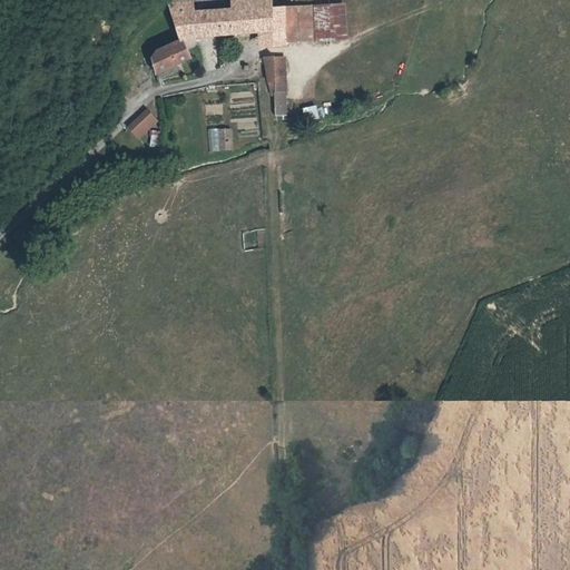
[(222,35),(218,0),(206,0),(192,1),(169,2),(174,20),(177,29),(180,41),(178,41),(180,46),(187,42),(200,36),(222,35)]
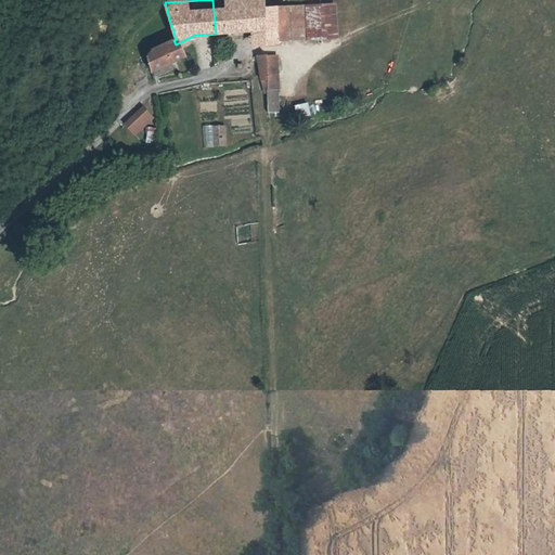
[(265,10),(263,0),(213,0),(216,34),(258,31),(259,46),(267,46),(267,44),(265,10)]
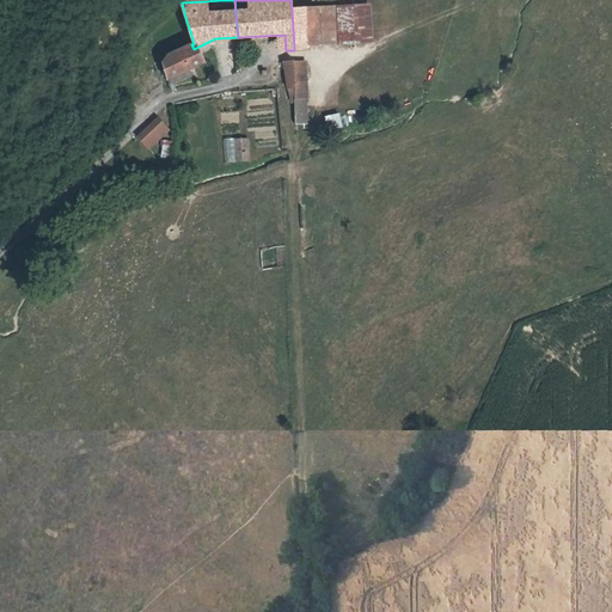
[(336,47),(334,10),(306,11),(307,48),(336,47)]
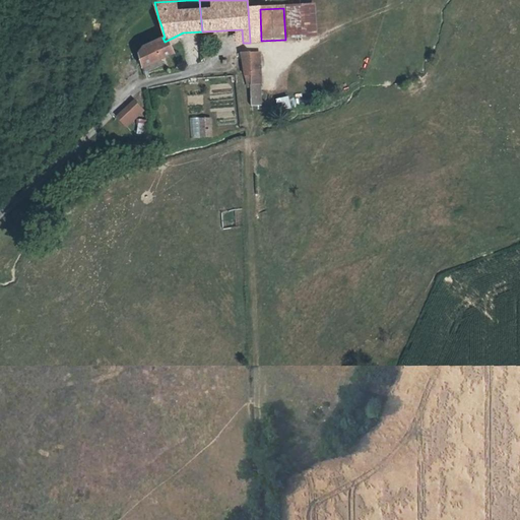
[(248,9),(250,42),(261,41),(260,9),(248,9)]
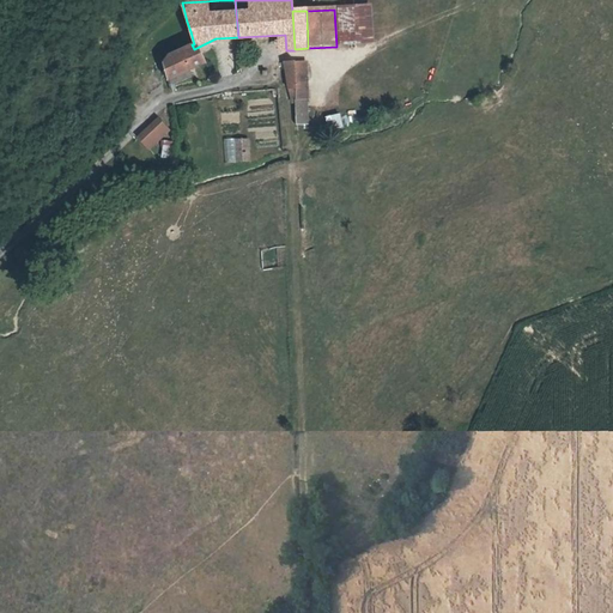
[(208,61),(201,46),(194,49),(192,44),(168,55),(164,64),(171,78),(208,61)]
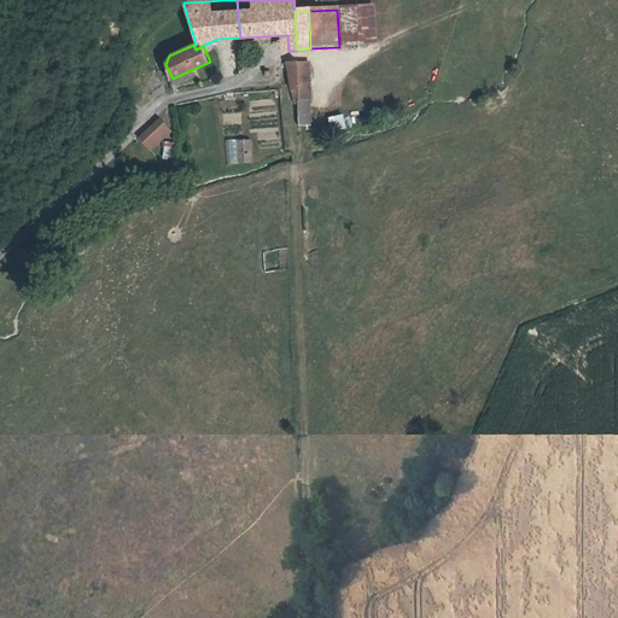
[(299,98),(297,62),(287,63),(289,92),(293,91),(293,101),(299,101),(299,98)]
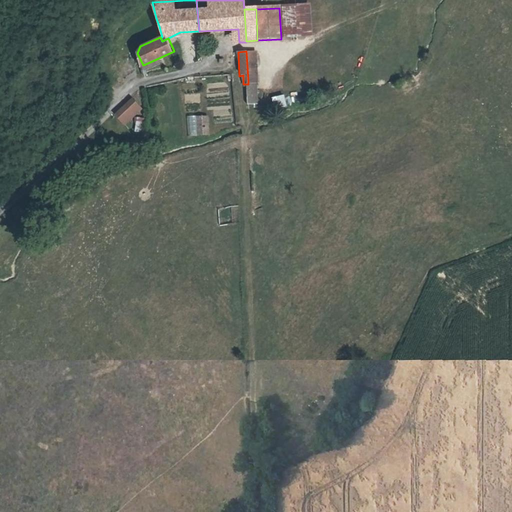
[(342,74),(332,76),(333,82),(343,81),(342,74)]
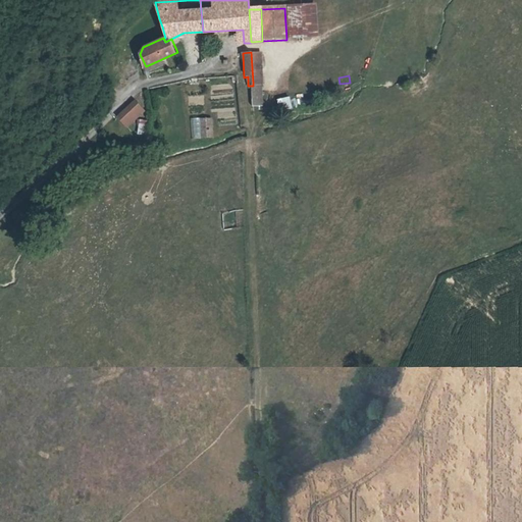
[(253,86),(254,103),(262,103),(261,83),(253,83),(253,86)]
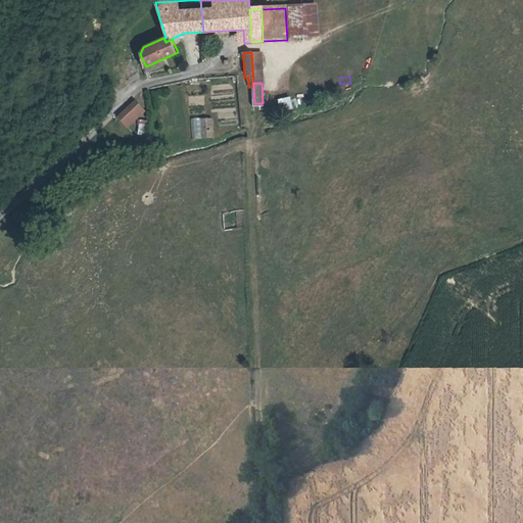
[(279,112),(292,111),(291,96),(278,97),(279,112)]
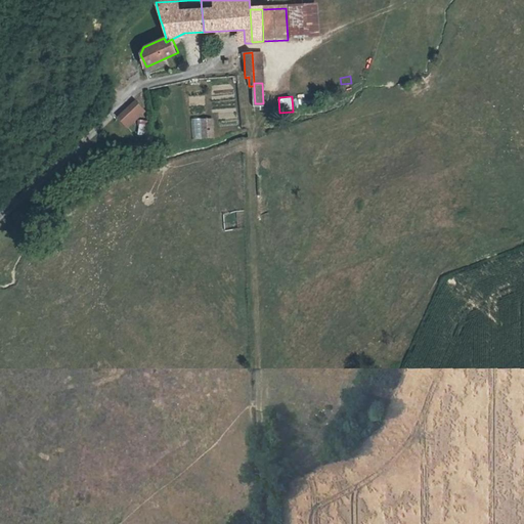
[(133,98),(116,116),(127,127),(144,110),(133,98)]
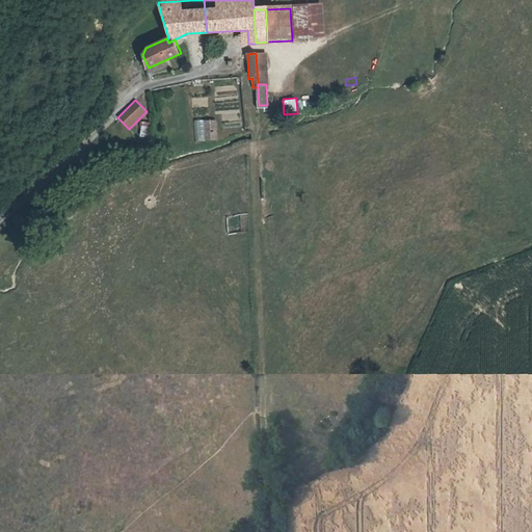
[(139,121),(139,135),(148,135),(148,121),(139,121)]
